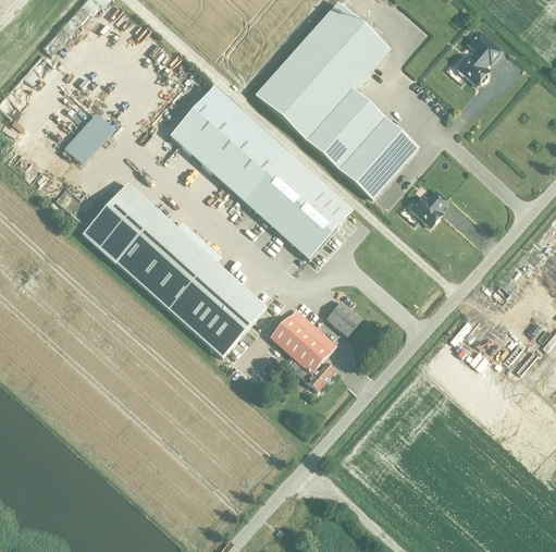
[(78,21),(83,25),(106,0),(83,0),(65,20),(73,27),(78,21)]
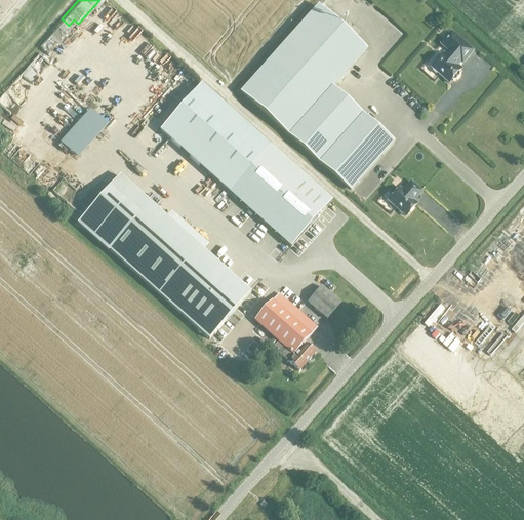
[(242,89),(350,185),(392,138),(330,84),(364,45),(318,4),(242,89)]
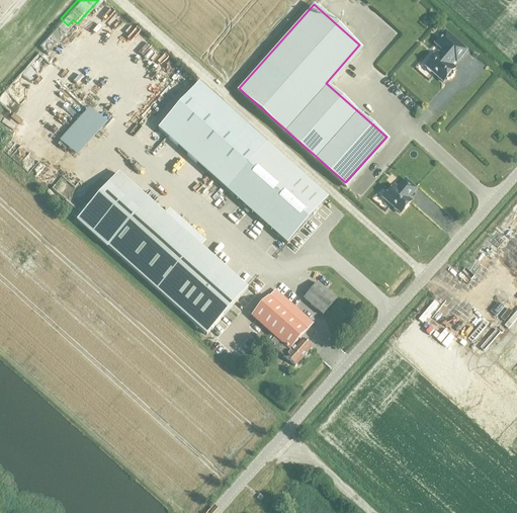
[(451,68),(454,64),(450,61),(454,57),(456,58),(466,47),(445,27),(435,39),(443,47),(439,51),(437,49),(425,62),(426,63),(426,66),(429,68),(432,68),(442,77),(445,74),(446,75),(449,75),(452,71),(452,68),(451,68)]
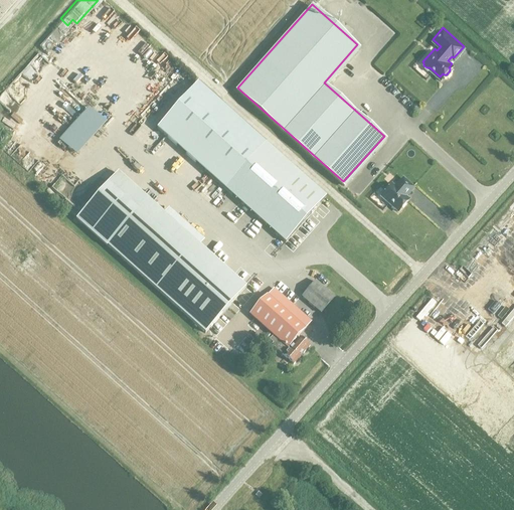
[(162,63),(170,55),(147,33),(140,41),(162,63)]
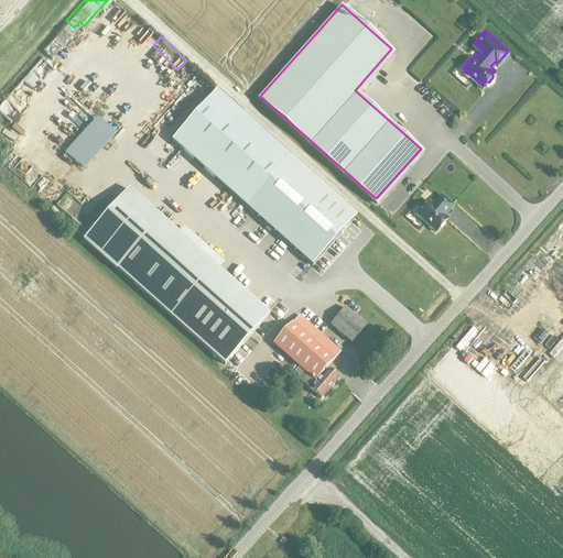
[(356,211),(290,152),(215,86),(171,135),(245,203),(312,261),(356,211)]
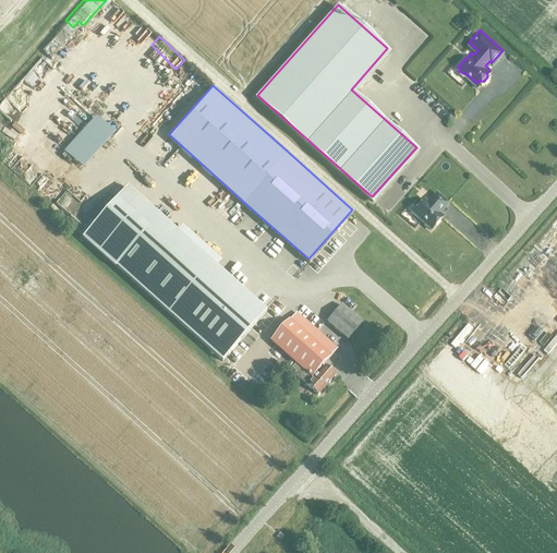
[(98,110),(63,147),(81,163),(116,125),(98,110)]
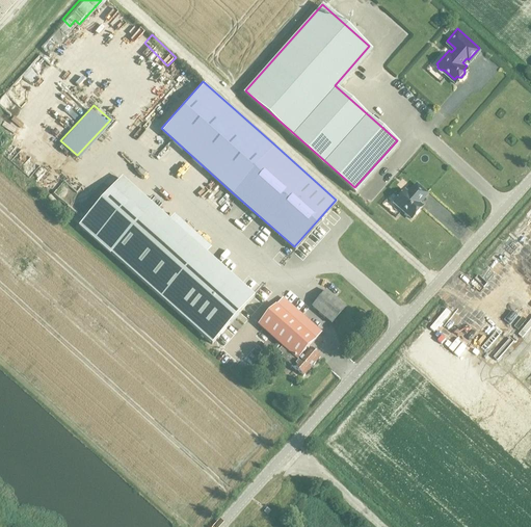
[(253,292),(121,174),(83,216),(80,213),(76,218),(79,220),(78,221),(211,340),(253,292)]
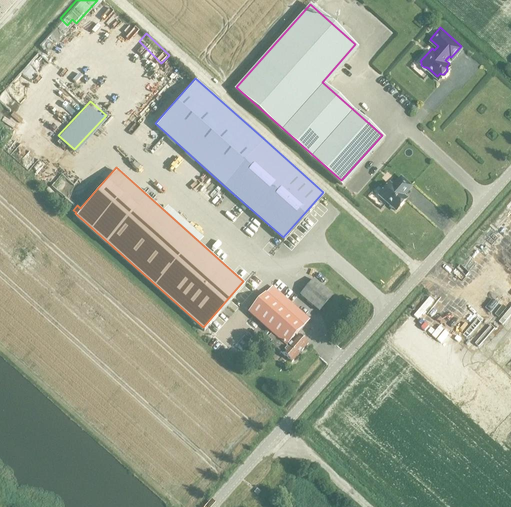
[(410,182),(399,173),(392,182),(389,180),(378,192),(394,206),(405,194),(401,190),(403,187),(404,189),(410,182)]
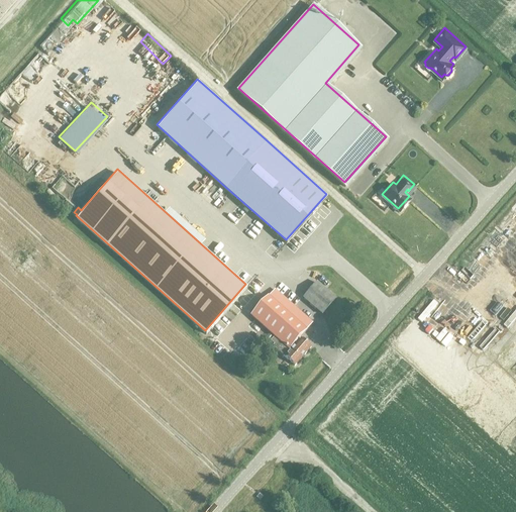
[(321,310),(334,295),(316,279),(303,294),(321,310)]
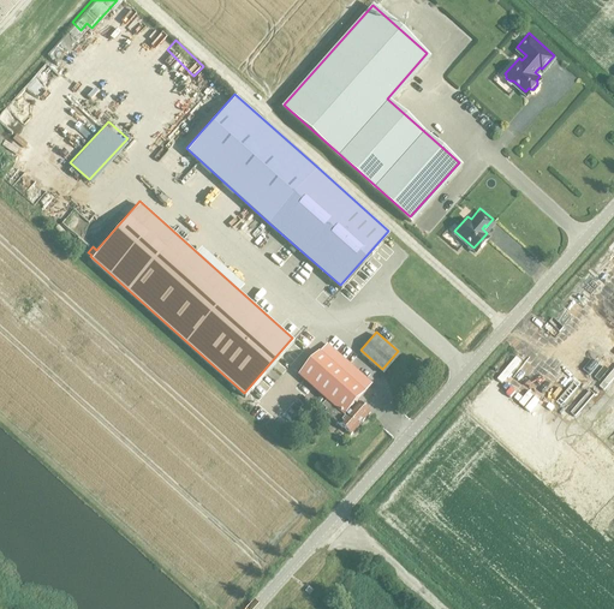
[(350,430),(369,407),(357,398),(350,406),(347,405),(371,378),(326,339),(298,371),(326,395),(321,400),(326,405),(323,407),(350,430)]
